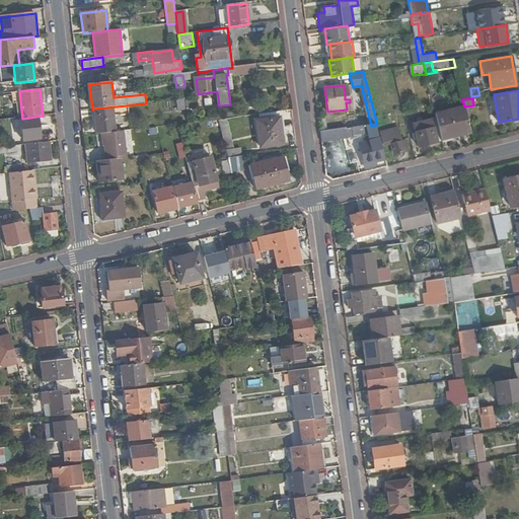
[(95,108),(98,134),(101,133),(116,132),(114,116),(128,114),(127,105),(95,108)]
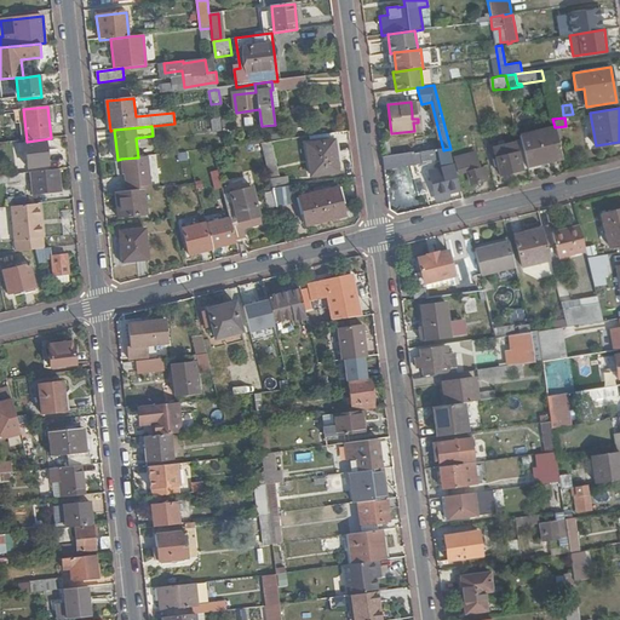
[(527,167),(562,159),(555,127),(520,136),(527,167)]
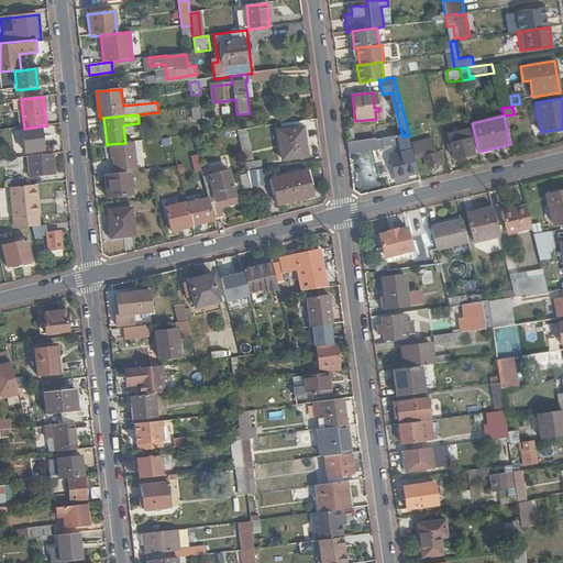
[(419,134),(430,133),(428,122),(418,123),(419,134)]
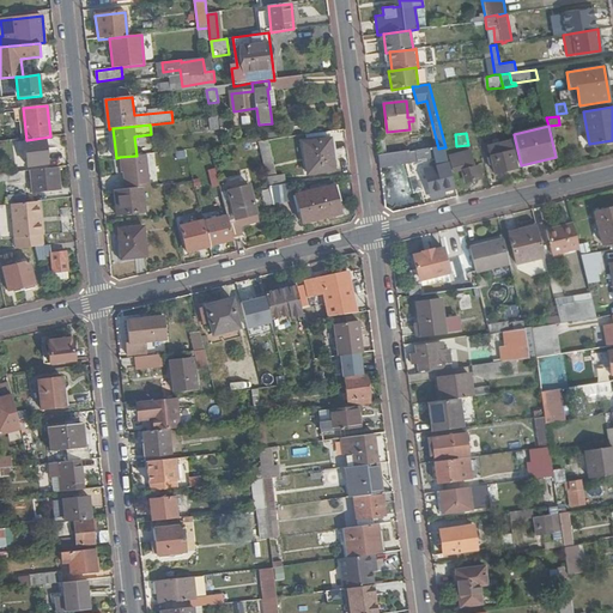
[(24,141),(28,167),(48,164),(46,139),(24,141)]
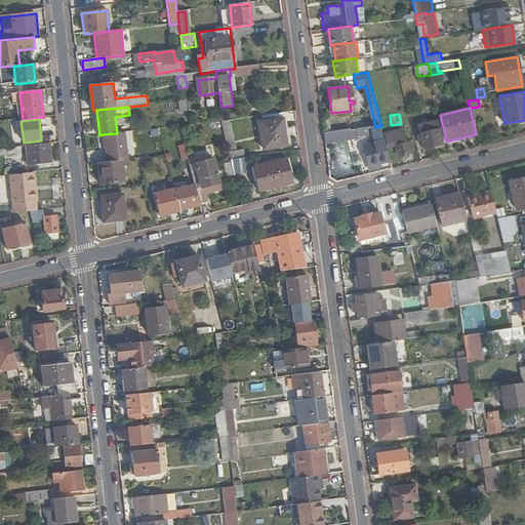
[(259,122),(264,148),(286,146),(283,119),(259,122)]
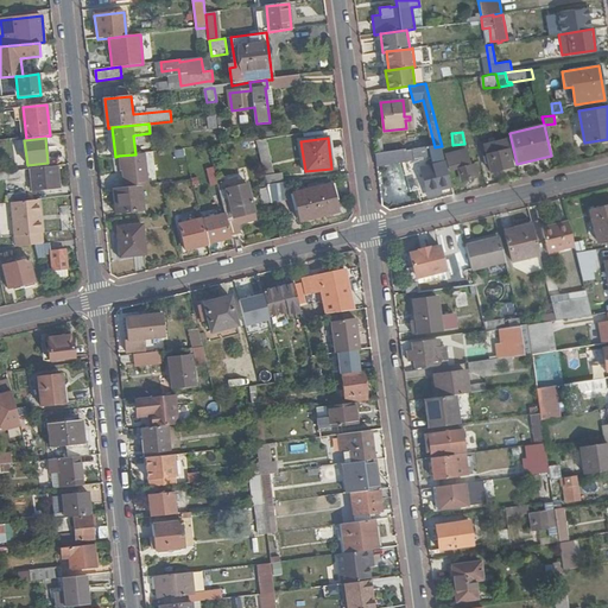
[(486,156),(508,150),(506,139),(483,145),(486,156)]
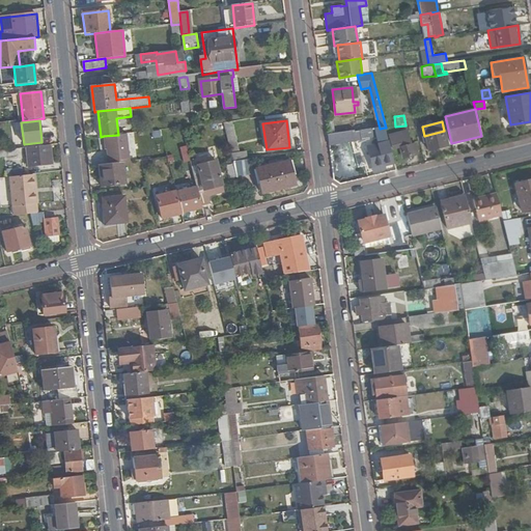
[(239,154),(231,122),(223,123),(231,155),(239,154)]
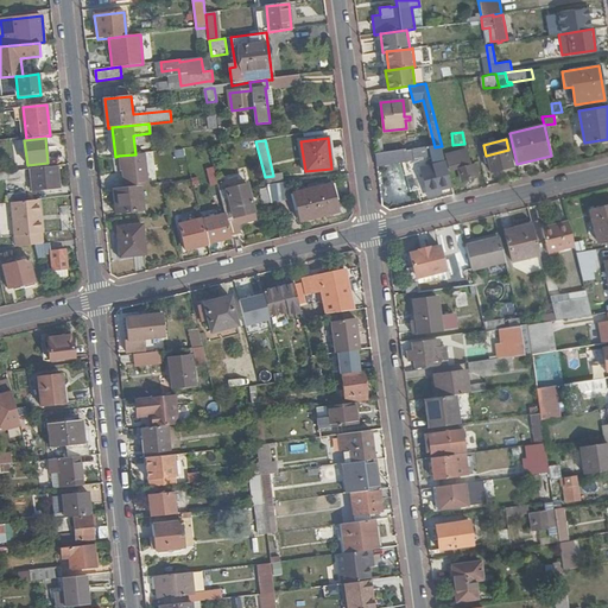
[(428,191),(451,185),(445,162),(444,162),(441,146),(435,147),(430,147),(432,157),(434,164),(422,168),(428,191)]
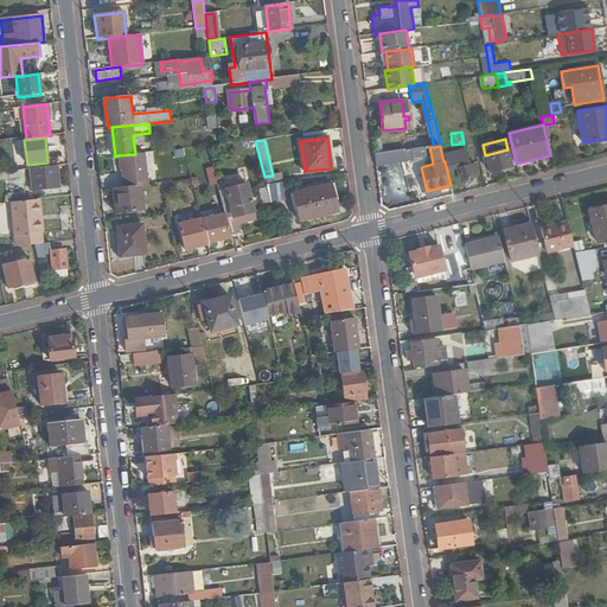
[(429,147),(403,151),(404,163),(429,159),(429,157),(432,157),(429,147)]
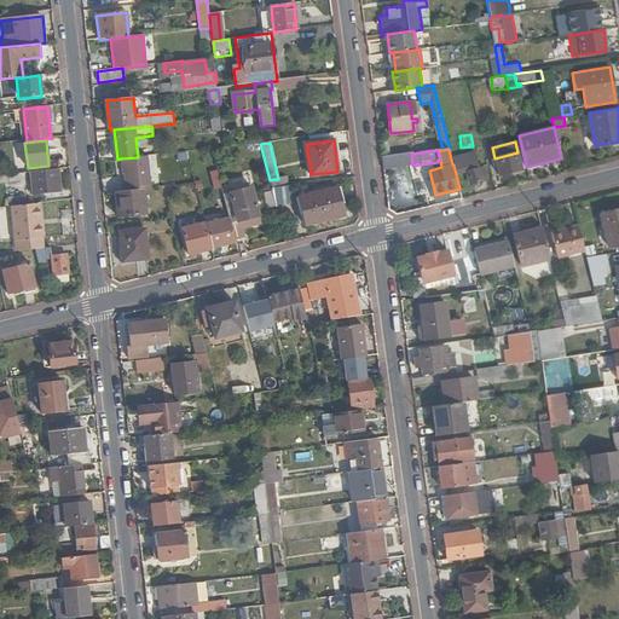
[(456,165),(476,158),(475,151),(467,154),(467,155),(455,157),(456,165)]
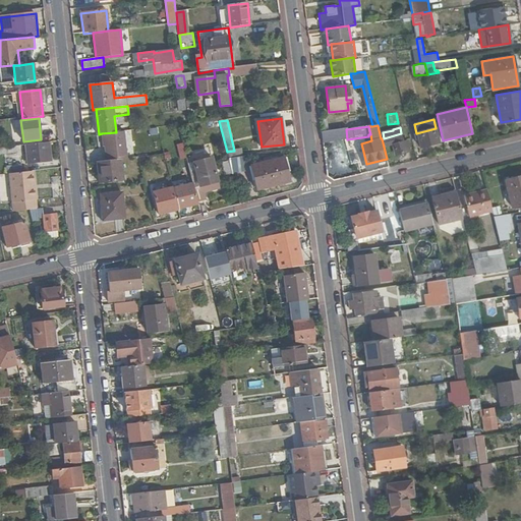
[(440,142),(436,128),(416,133),(419,148),(440,142)]
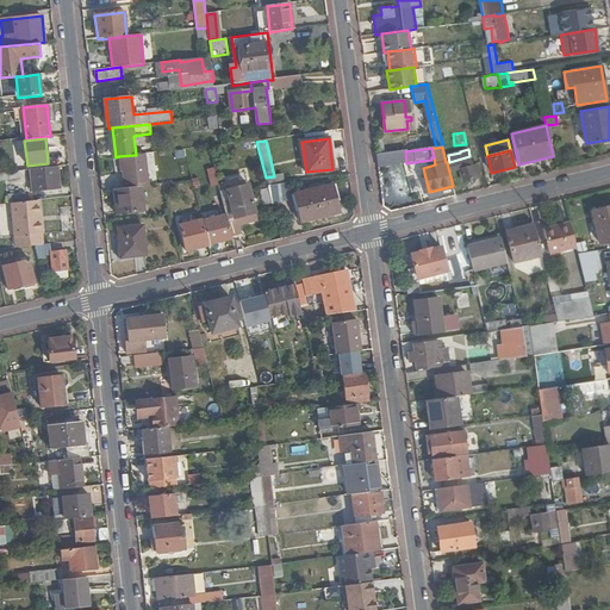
[(139,187),(149,186),(145,154),(136,155),(119,156),(120,174),(123,173),(125,188),(139,187)]
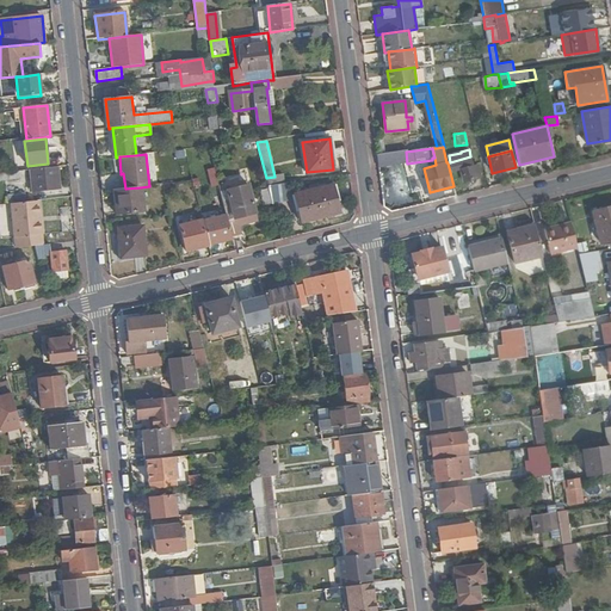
[(476,178),(470,156),(450,162),(452,171),(461,168),(464,181),(476,178)]
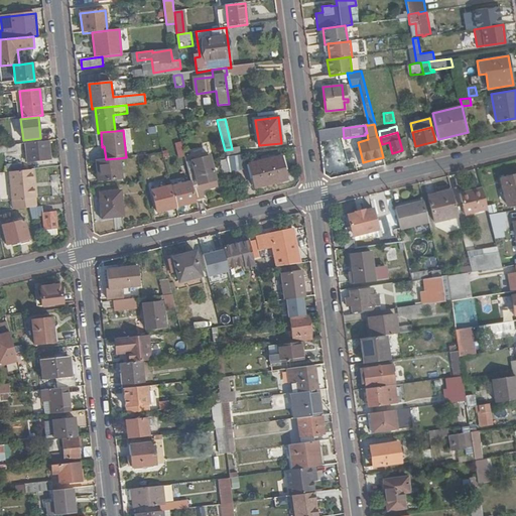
[(48,141),(26,143),(28,162),(50,160),(49,153),(52,153),(51,147),(48,147),(48,141)]
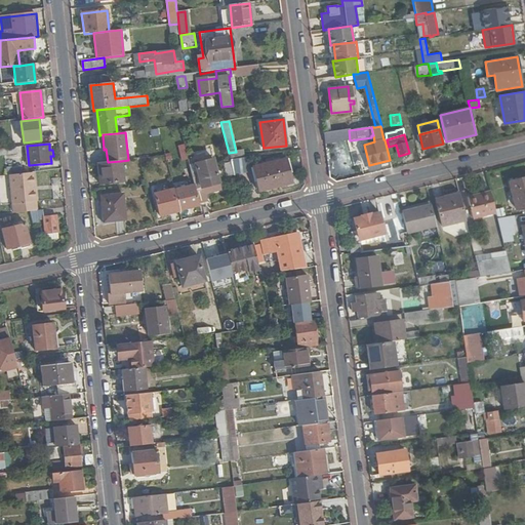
[(15,148),(0,149),(0,156),(16,155),(15,148)]
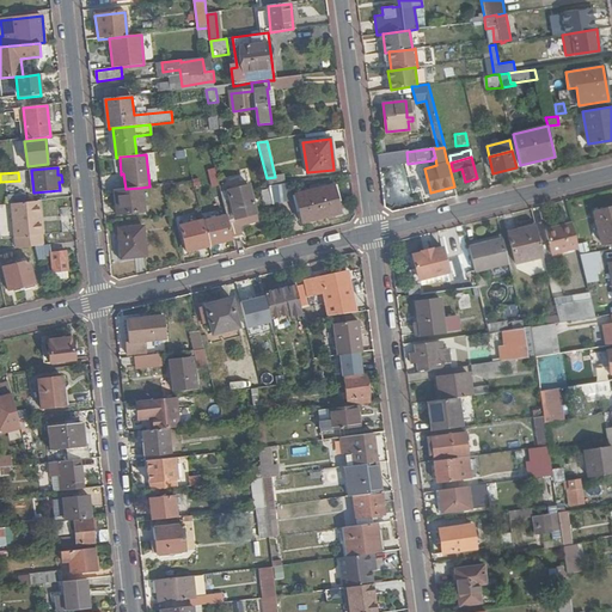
[(285,175),(275,177),(267,178),(268,185),(268,187),(286,184),(285,175)]
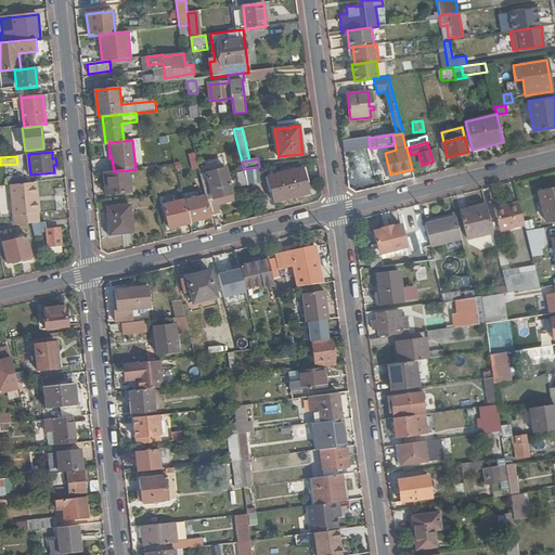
[(247,185),(248,188),(263,183),(260,167),(259,167),(243,169),(247,185)]
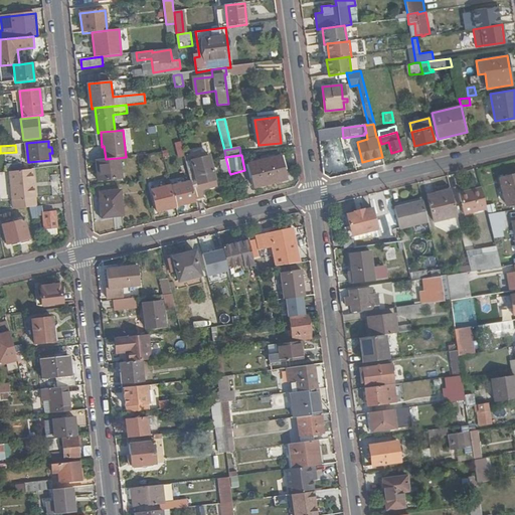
[(225,157),(225,156),(218,158),(222,174),(229,172),(225,157)]
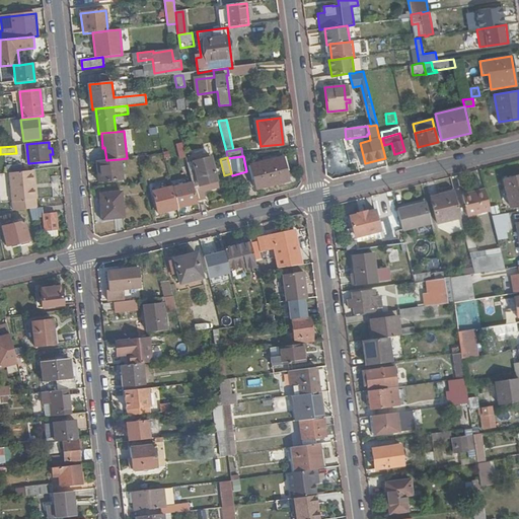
[(251,165),(257,189),(289,181),(283,157),(251,165)]
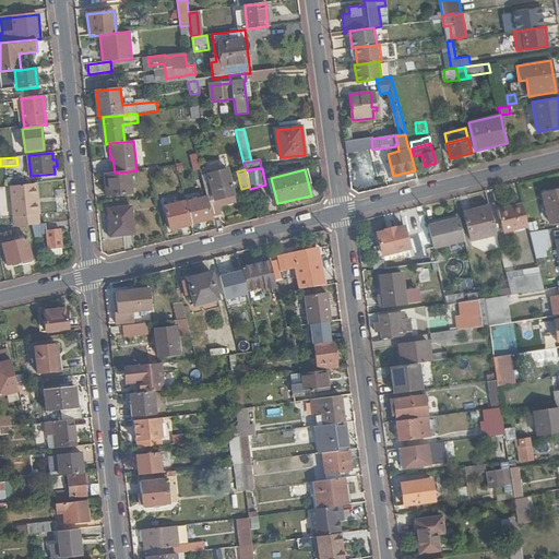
[(115,173),(104,174),(106,197),(130,193),(128,171),(115,173)]
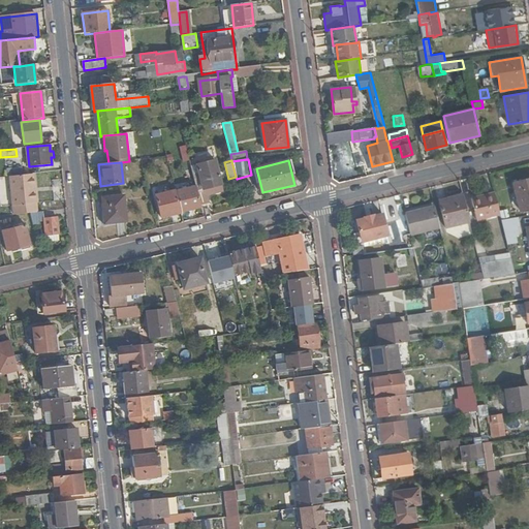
[(194,178),(196,187),(200,205),(210,203),(208,196),(218,193),(216,186),(221,185),(216,163),(205,166),(207,175),(194,178)]
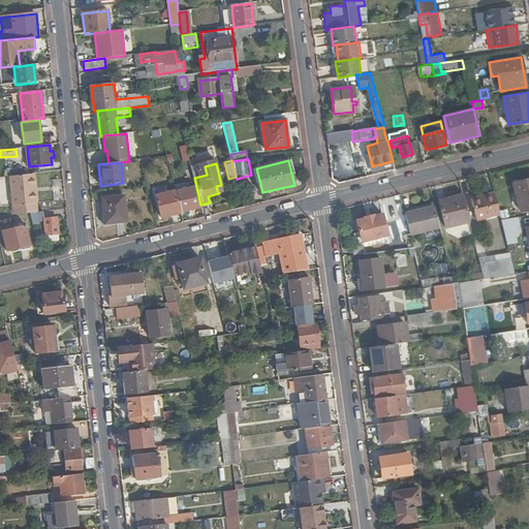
[(32,175),(10,177),(14,216),(30,214),(36,213),(32,175)]
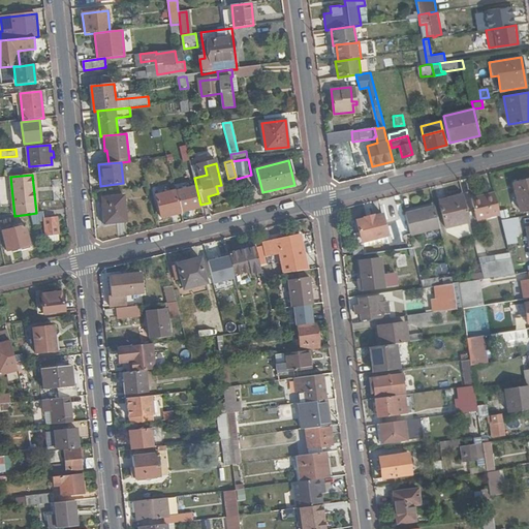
[(528,178),(515,183),(522,210),(528,208),(528,178)]
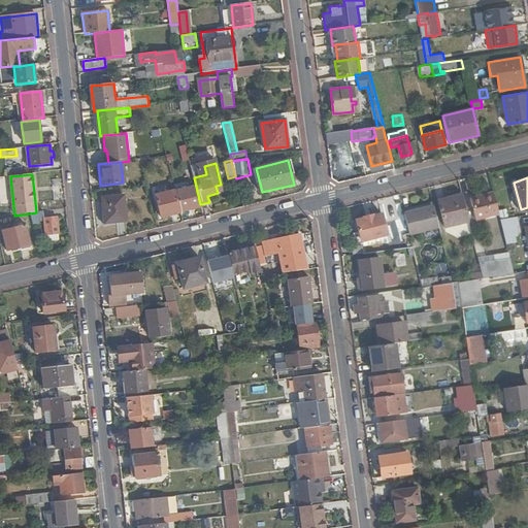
[(53,179),(34,182),(36,200),(55,198),(53,179)]
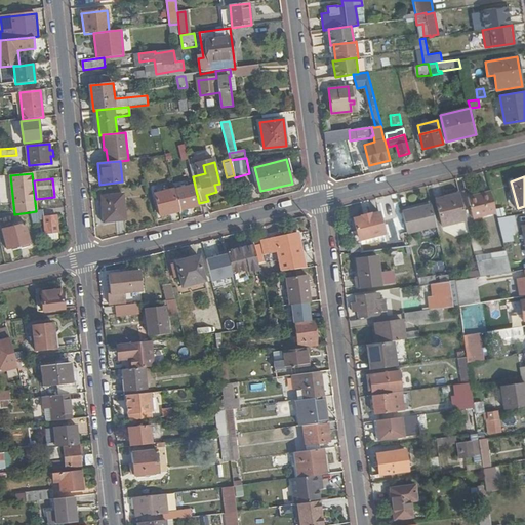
[(180,210),(200,206),(199,203),(195,186),(175,190),(180,210)]
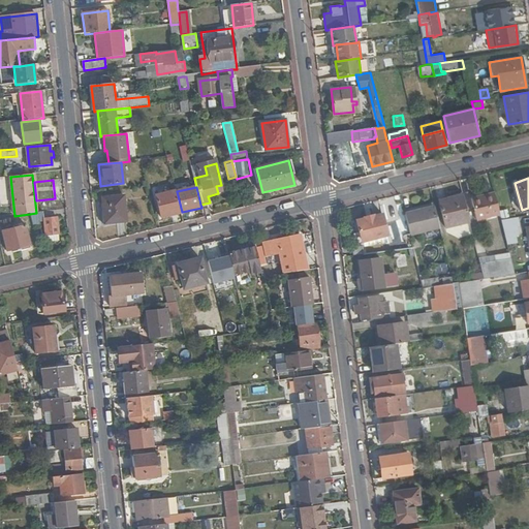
[(160,218),(181,213),(175,190),(155,195),(160,218)]
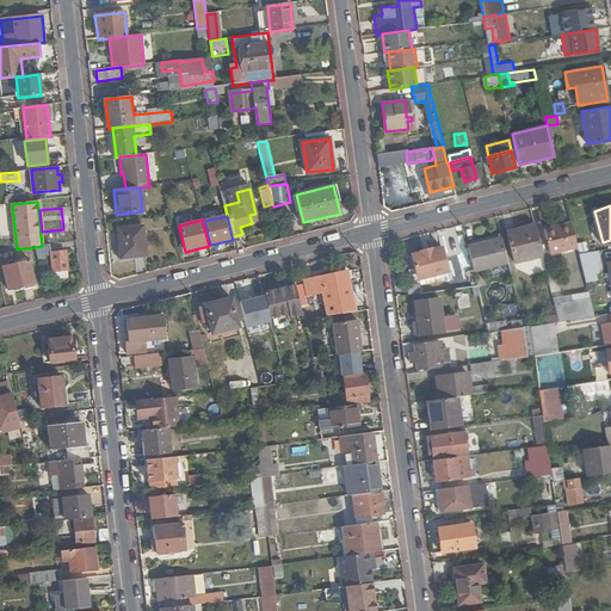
[(578,246),(572,223),(547,229),(553,252),(578,246)]
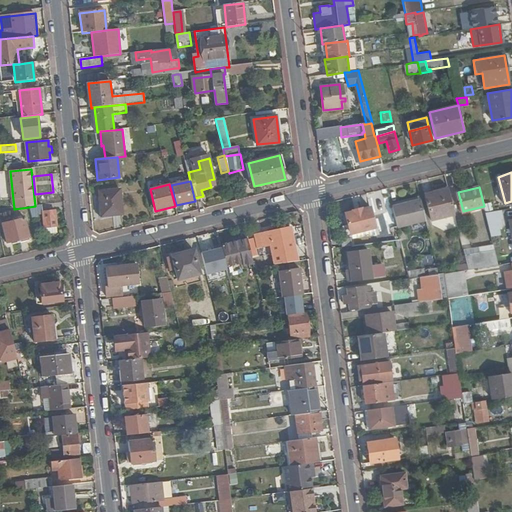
[(97,192),(100,217),(122,215),(119,189),(97,192)]
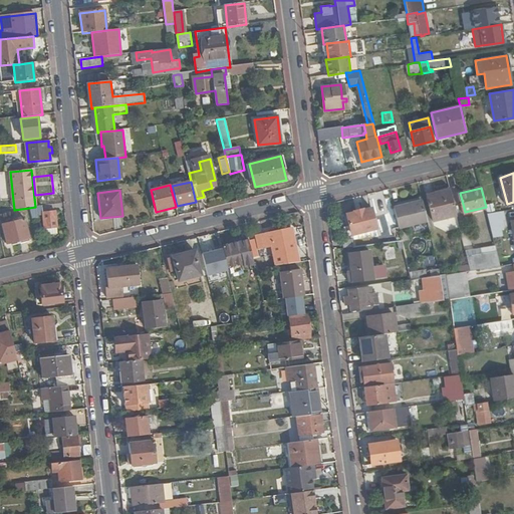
[(457,215),(451,191),(428,197),(435,221),(457,215)]
